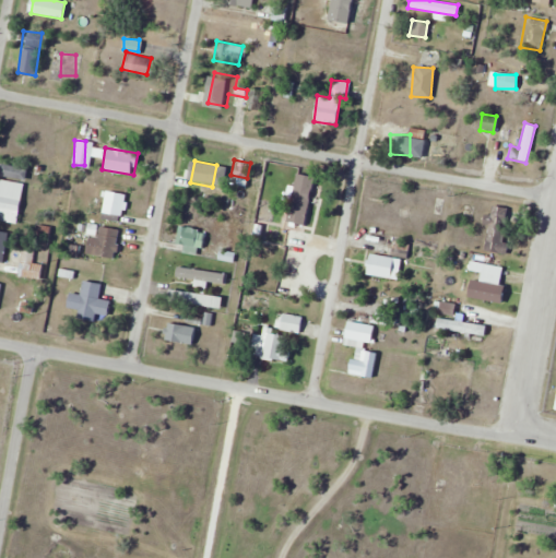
[(0,175),(23,179),(25,167),(0,164),(0,175)]
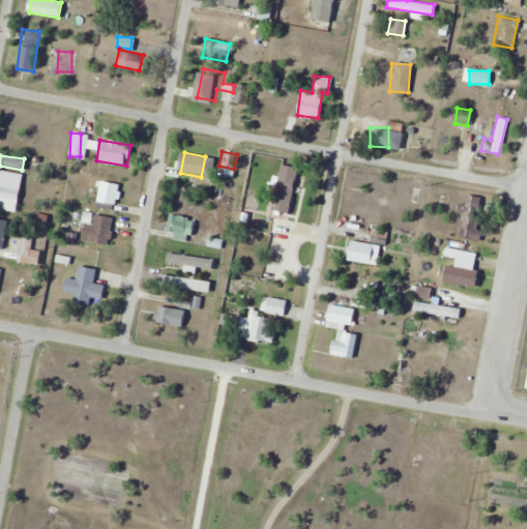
[(290,212),(296,166),(279,164),(272,210),(290,212)]
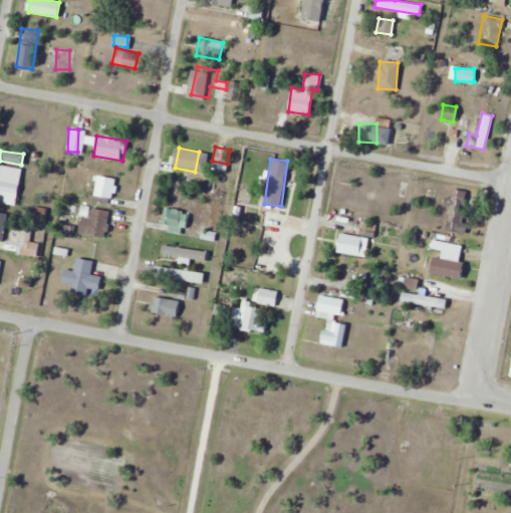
[(0,203),(13,206),(20,169),(0,165),(0,203)]
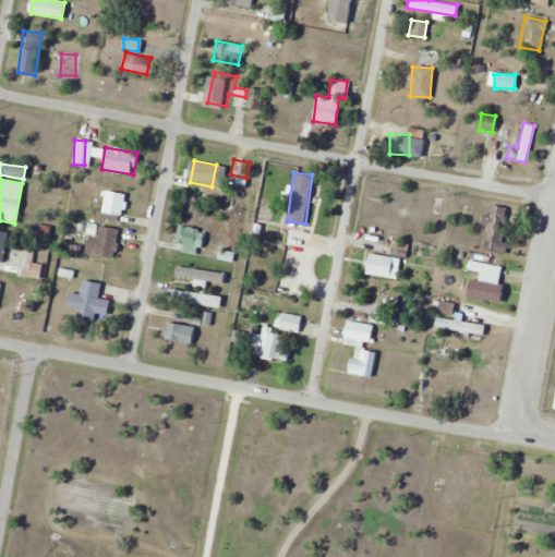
[(119,221),(124,194),(105,190),(99,217),(119,221)]
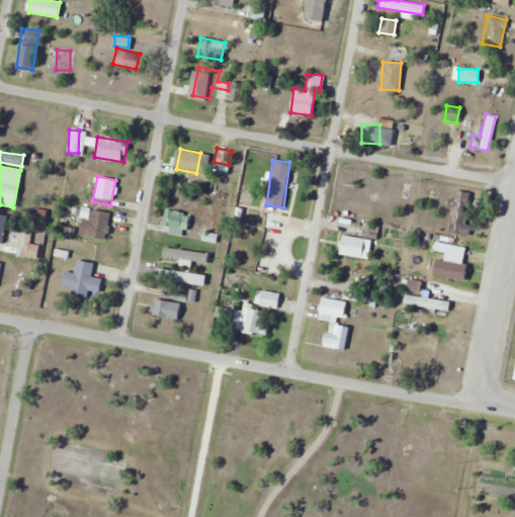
[(469,191),(450,191),(450,233),(469,233),(469,191)]
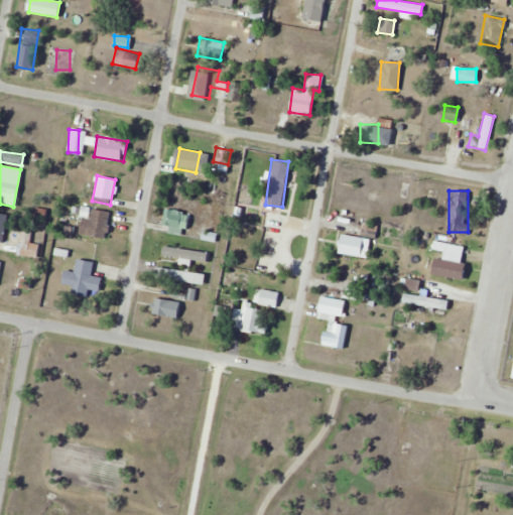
[(180,235),(188,216),(167,207),(159,226),(180,235)]
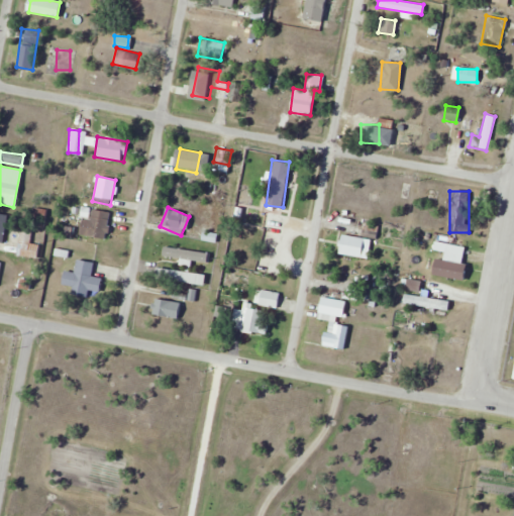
[(108,211),(82,208),(78,234),(105,238),(108,211)]
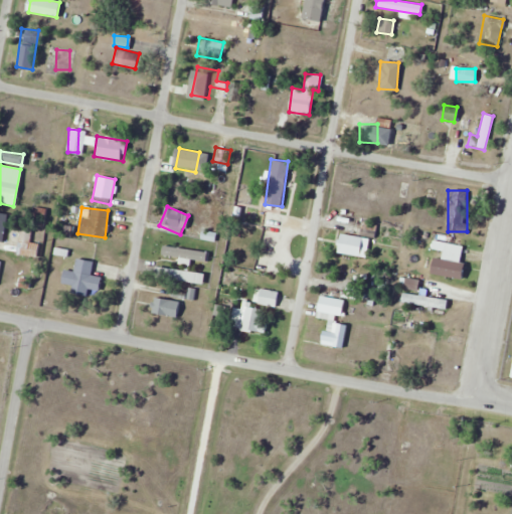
[(282,230),(285,215),(265,210),(262,225),(282,230)]
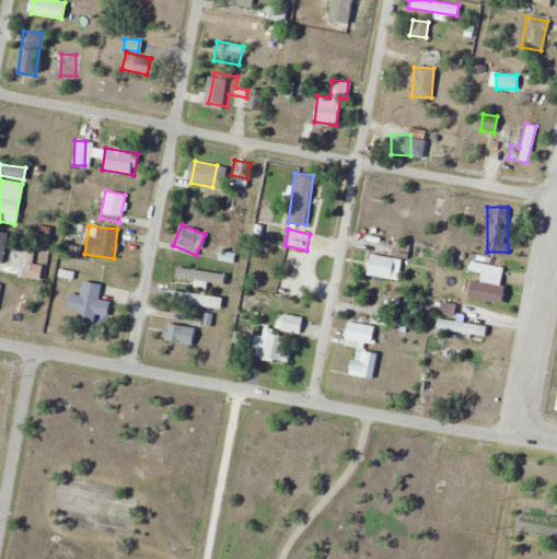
[(366,274),(396,280),(401,258),(389,256),(392,242),(380,240),(376,253),(371,252),(366,274)]
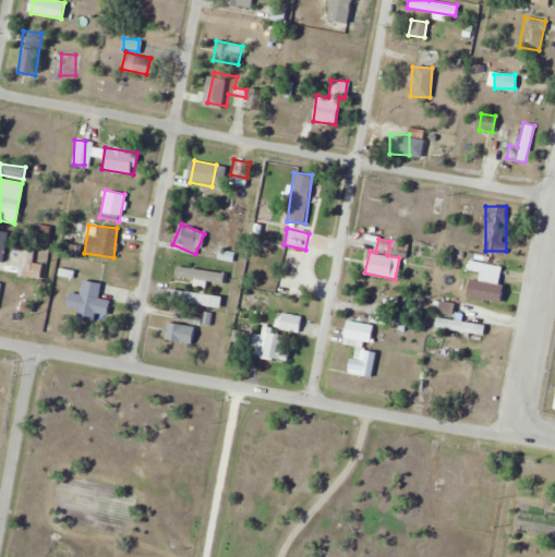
[(38,262),(31,263),(31,252),(17,253),(20,278),(39,275),(38,262)]
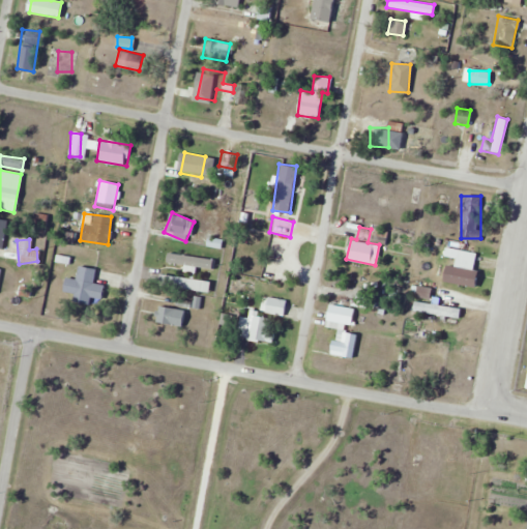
[(291,242),(276,242),(276,276),(291,276),(291,242)]
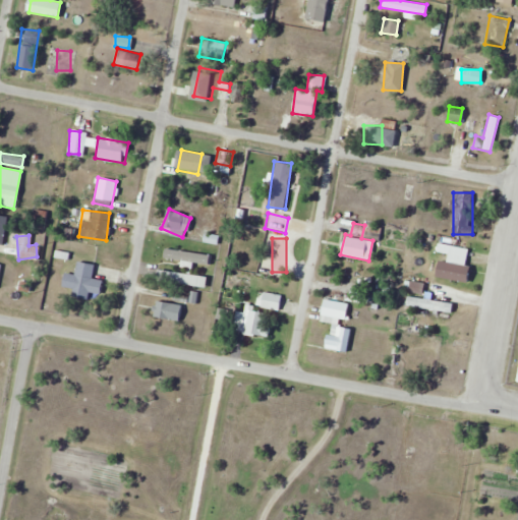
[(467,282),(470,266),(439,261),(436,278),(467,282)]
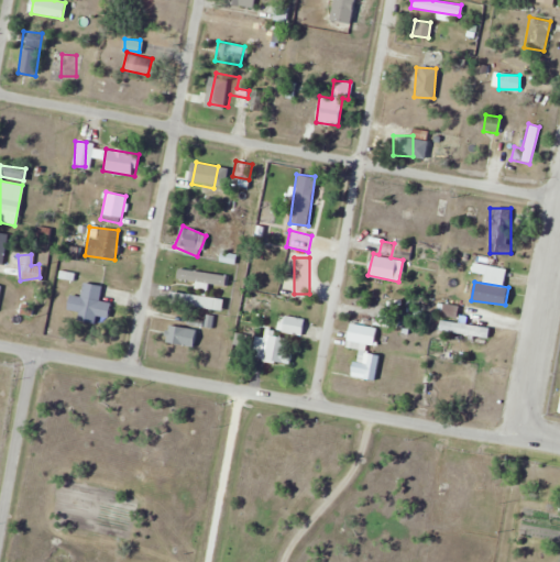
[(98,300),(100,285),(83,283),(80,297),(68,295),(65,315),(107,321),(109,302),(98,300)]
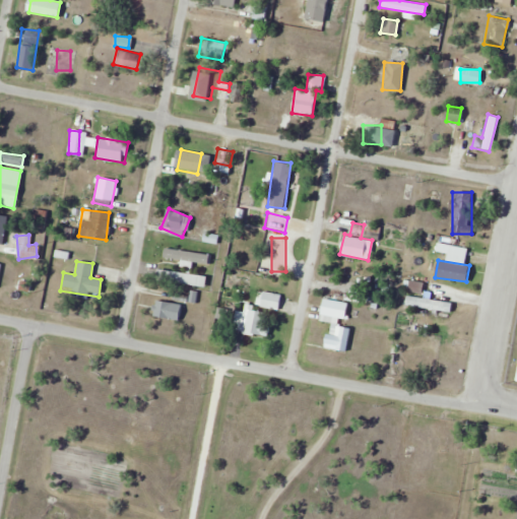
[(205,274),(157,270),(158,263),(142,261),(140,279),(204,285),(205,274)]
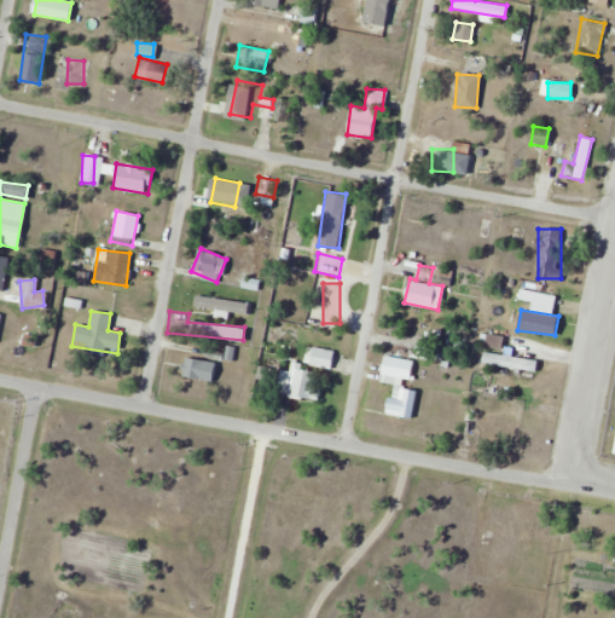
[(334,350),(307,345),(305,364),(331,368),(334,350)]
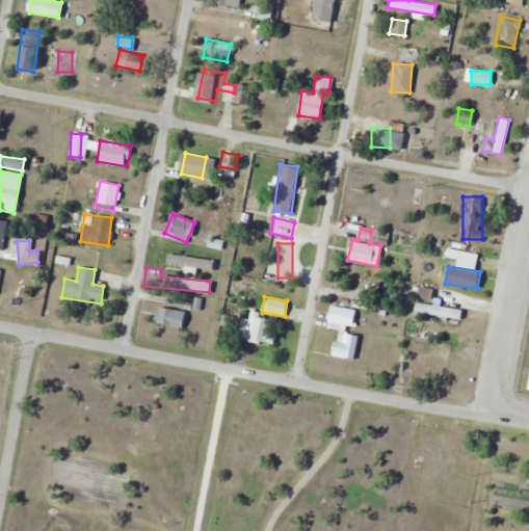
[(460,319),(461,308),(432,303),(432,304),(415,301),(413,313),(460,319)]
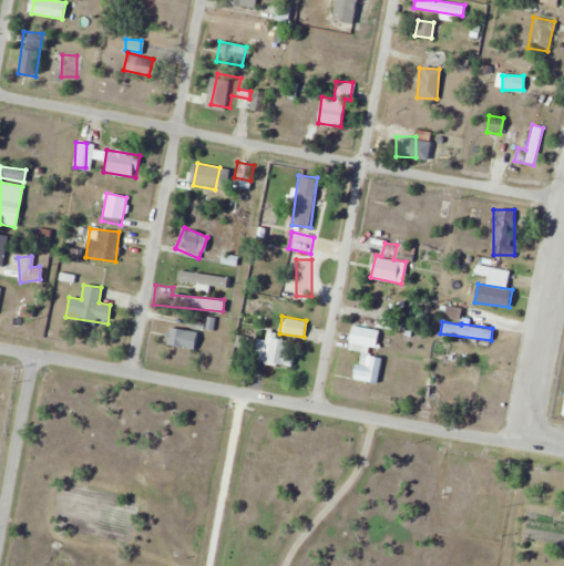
[(380,357),(372,356),(377,329),(350,326),(347,349),(358,351),(354,378),(377,382),(380,357)]
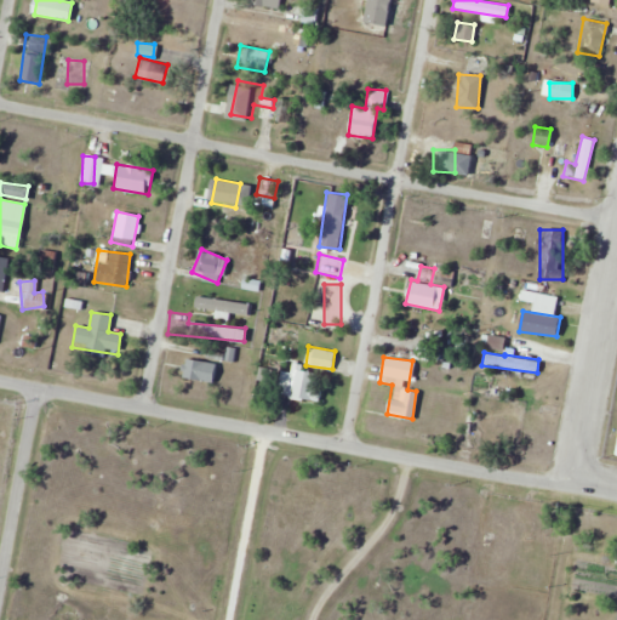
[(180,379),(212,382),(215,363),(182,359),(180,379)]
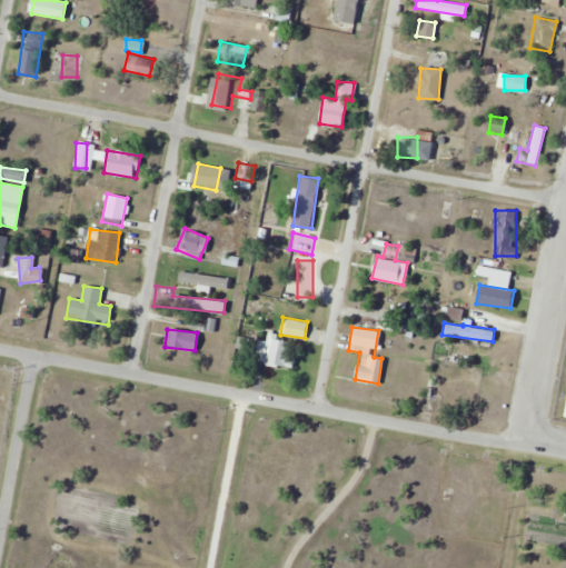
[(296,340),(262,335),(257,362),(291,368),(296,340)]
